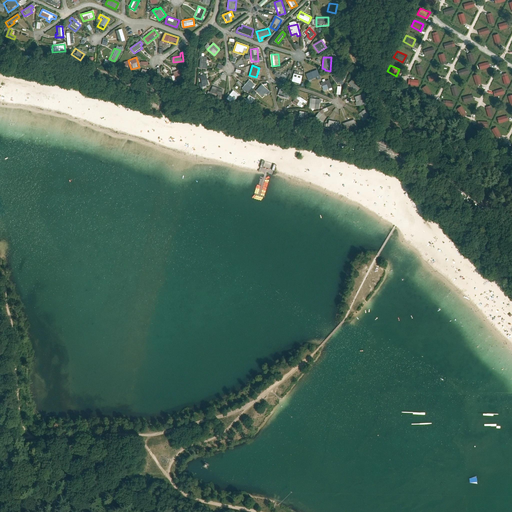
[(186,79),(182,67),(172,71),(176,83),(186,79)]
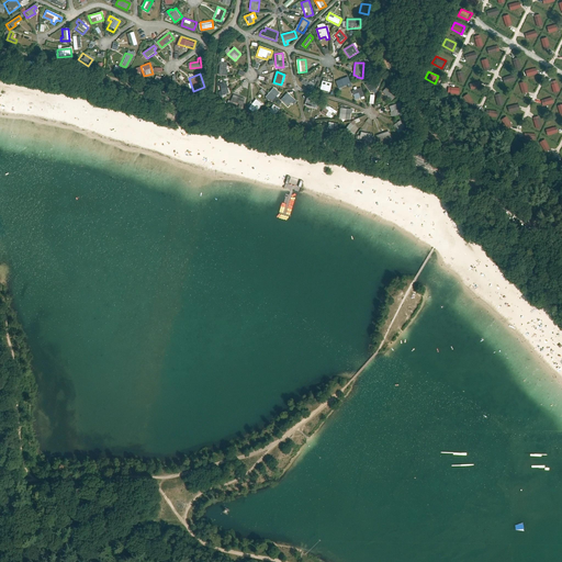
[(304,75),(300,80),(311,89),(315,85),(304,75)]
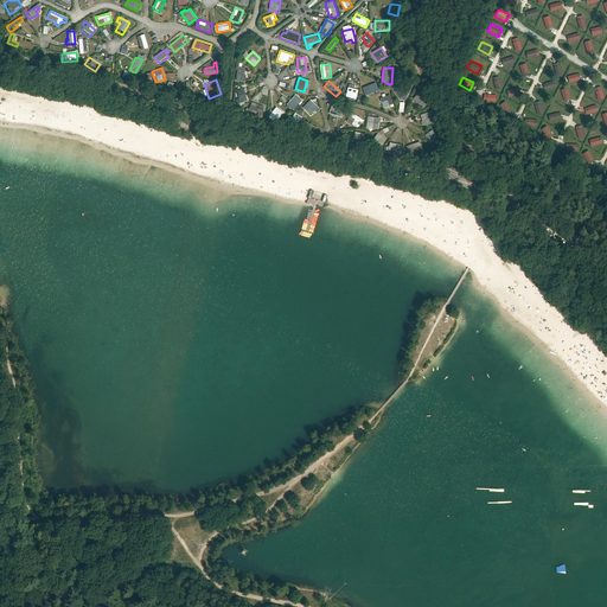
[(357,100),(359,89),(352,88),(353,84),(349,83),(346,97),(357,100)]
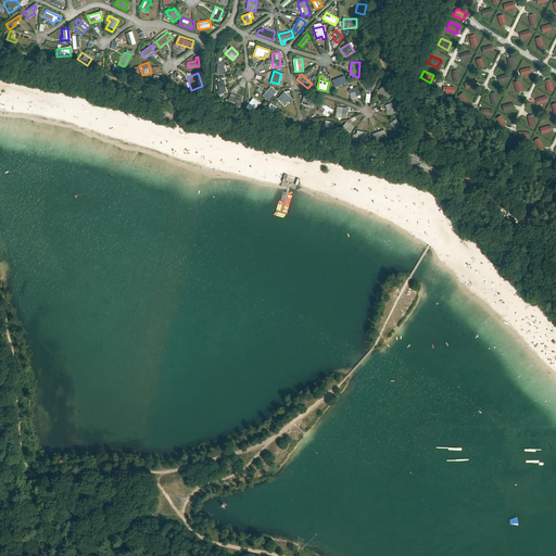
[(349,86),(345,76),(333,80),(337,87),(345,84),(346,87),(349,86)]
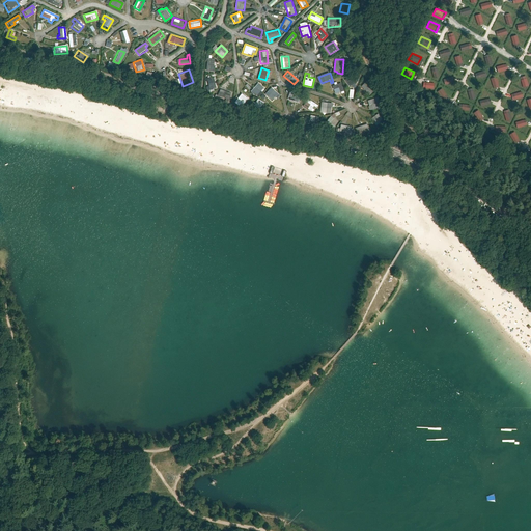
[(354,74),(345,80),(350,86),(358,80),(354,74)]
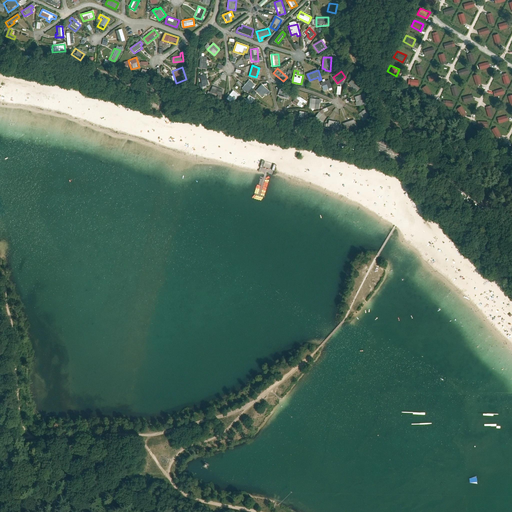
[(205,73),(198,74),(202,89),(208,87),(205,73)]
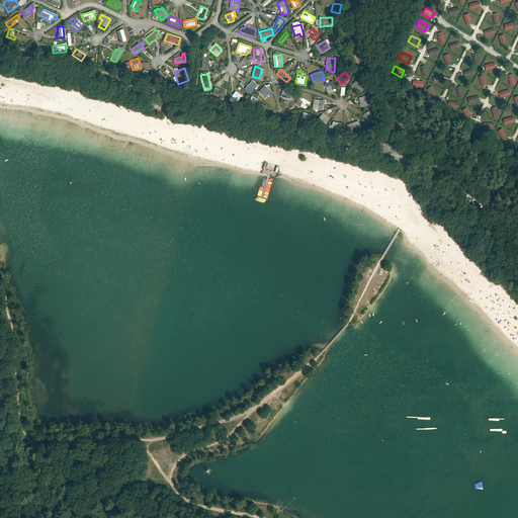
[(252,79),(245,88),(252,94),(260,85),(252,79)]
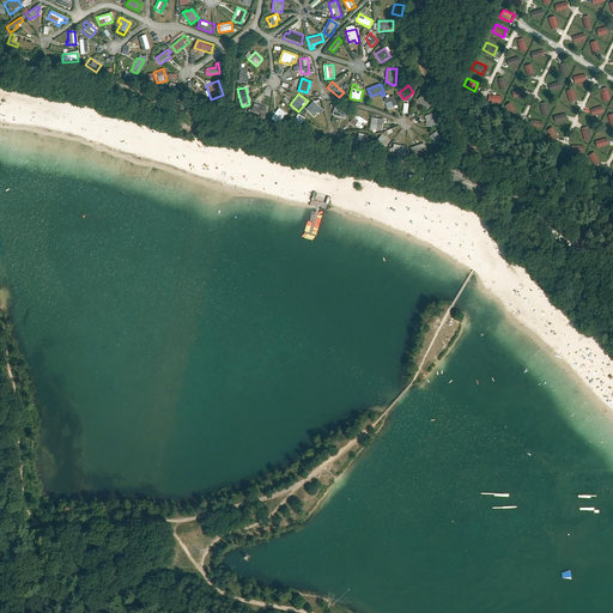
[(389,95),(382,97),(388,111),(399,107),(394,95),(390,96),(389,95)]
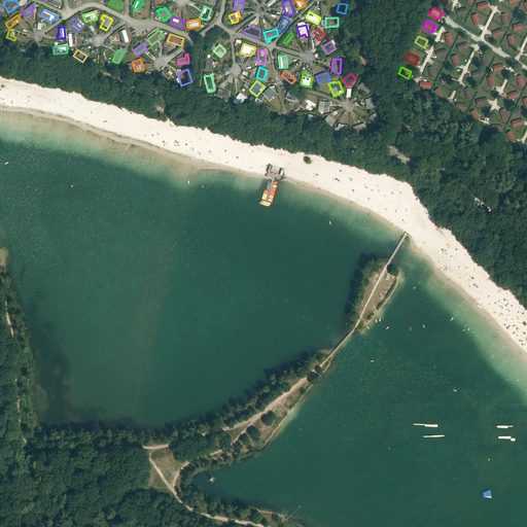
[(373,90),(364,81),(359,85),(367,94),(373,90)]
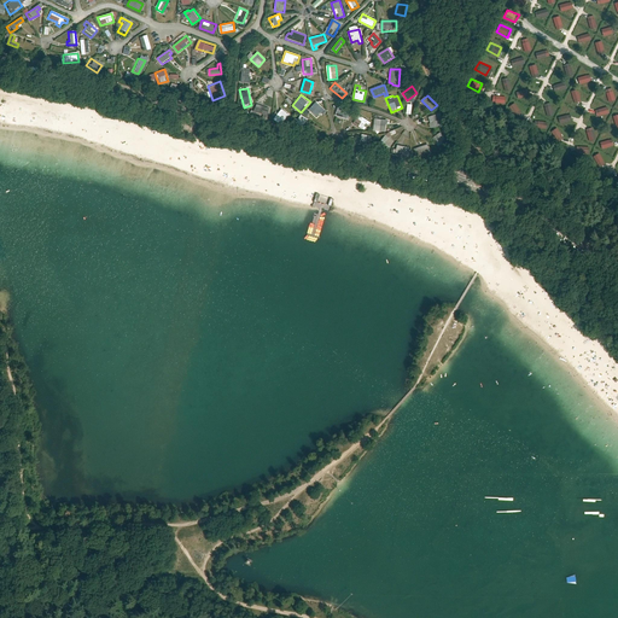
[(316,117),(325,109),(316,101),(309,110),(316,117)]
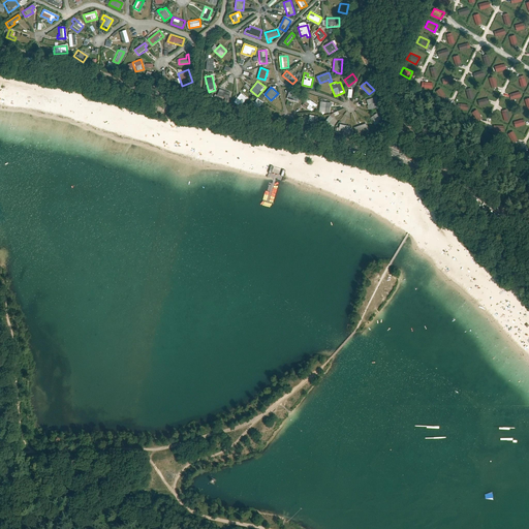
[(228,98),(230,92),(220,89),(218,95),(228,98)]
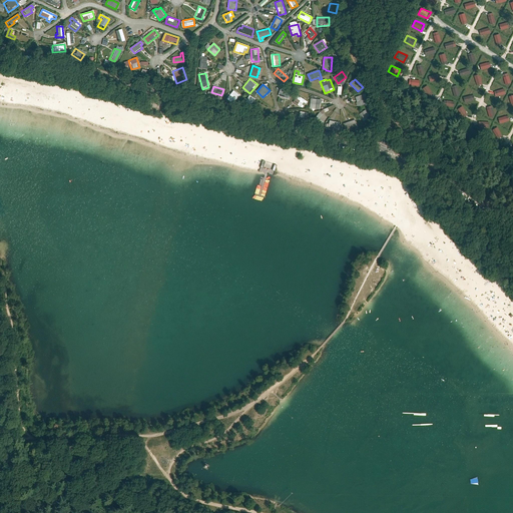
[(503,88),(493,91),(495,97),(505,94),(503,88)]
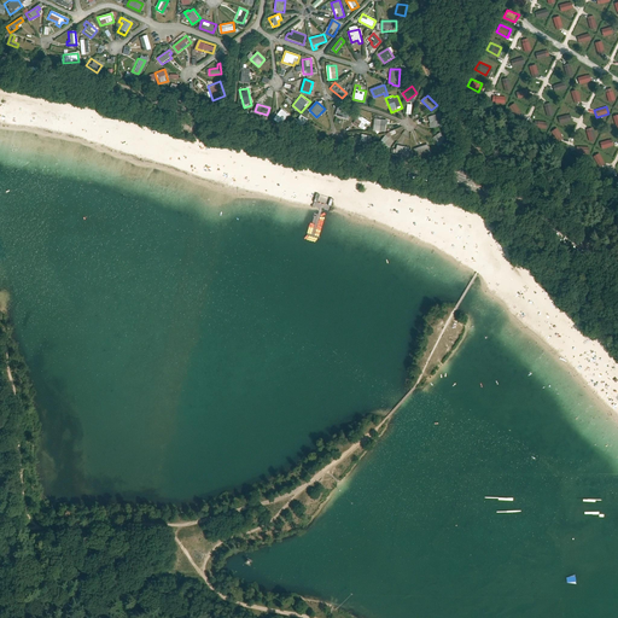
[(283,122),(289,115),(281,108),(275,115),(283,122)]
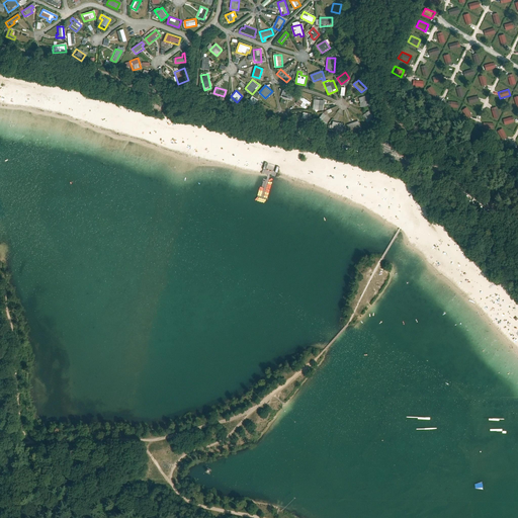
[(283,90),(282,97),(293,99),(294,92),(283,90)]
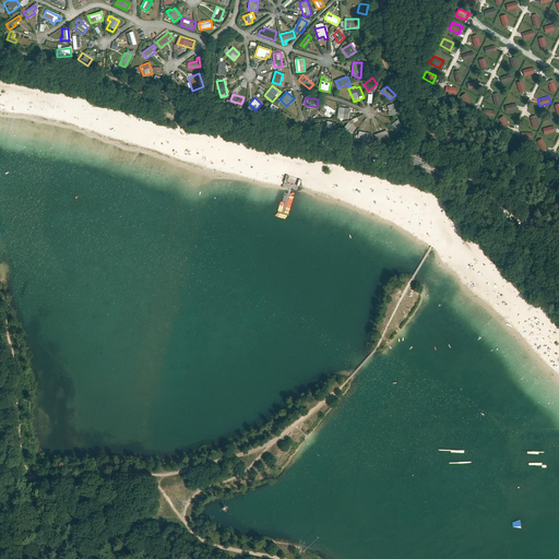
[(402,111),(399,102),(390,105),(393,115),(402,111)]
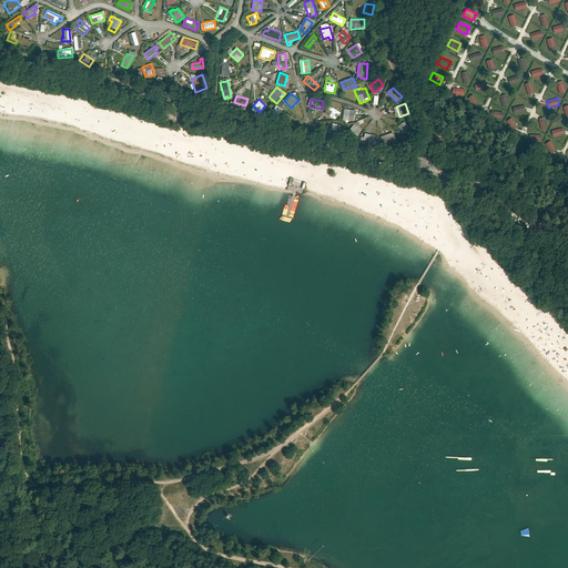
[(283,109),(277,105),(273,112),(279,115),(283,109)]
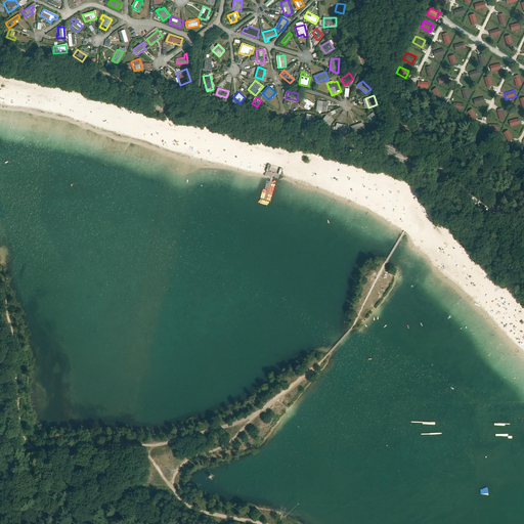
[(312,102),(305,97),(301,104),(308,110),(312,102)]
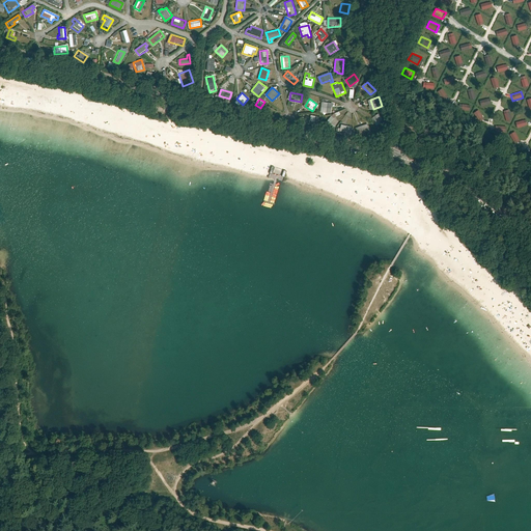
[(332,103),(324,103),(324,113),(331,114),(332,103)]
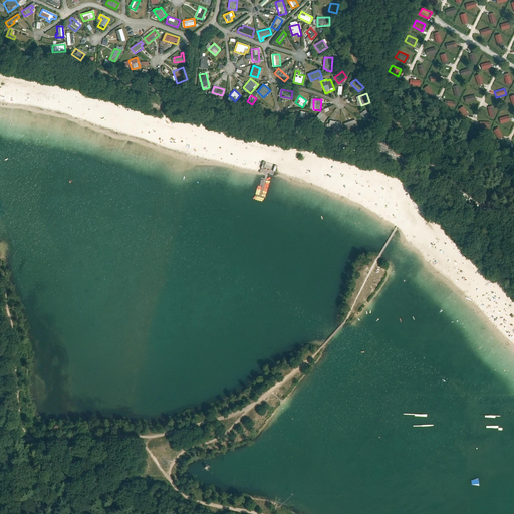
[(468,115),(463,107),(459,109),(464,117),(468,115)]
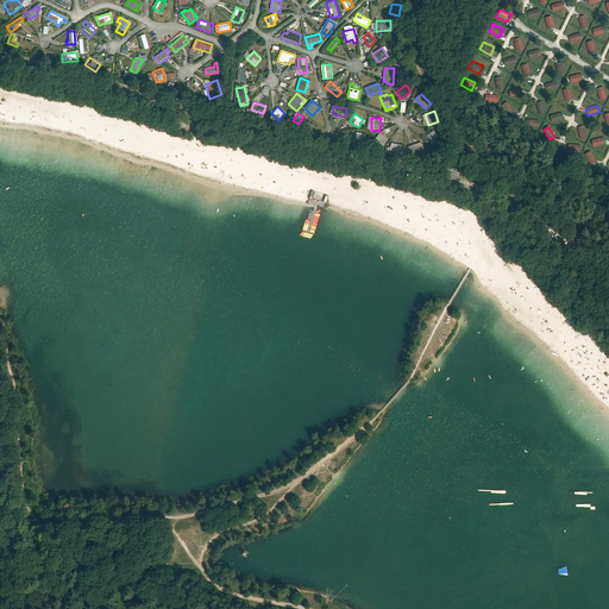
[(440,138),(435,132),(428,137),(432,144),(440,138)]
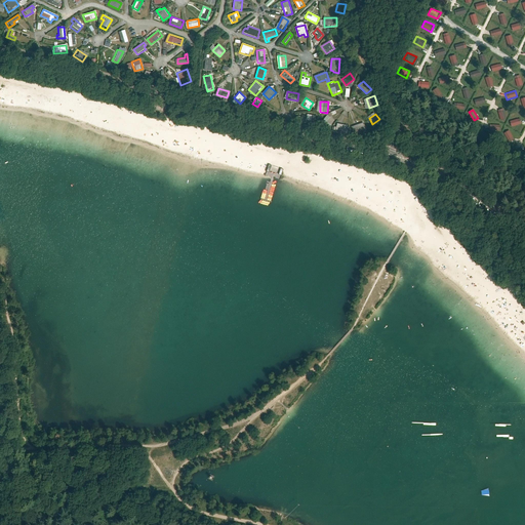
[(335,121),(327,115),(322,122),(330,128),(335,121)]
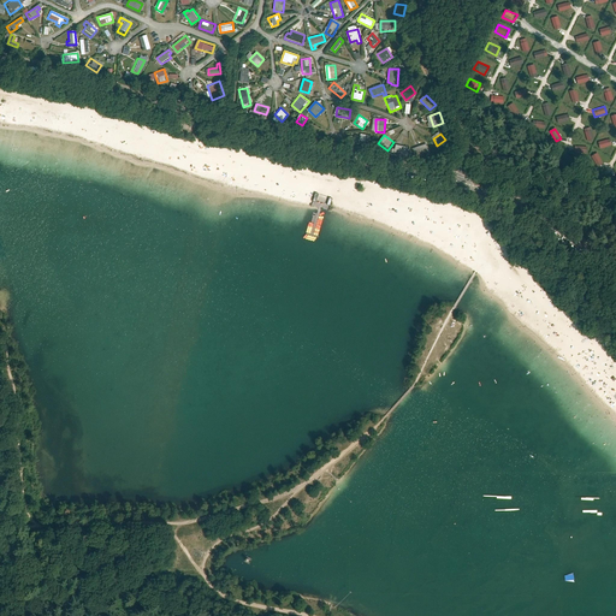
[(428,150),(426,143),(414,148),(418,157),(428,150)]
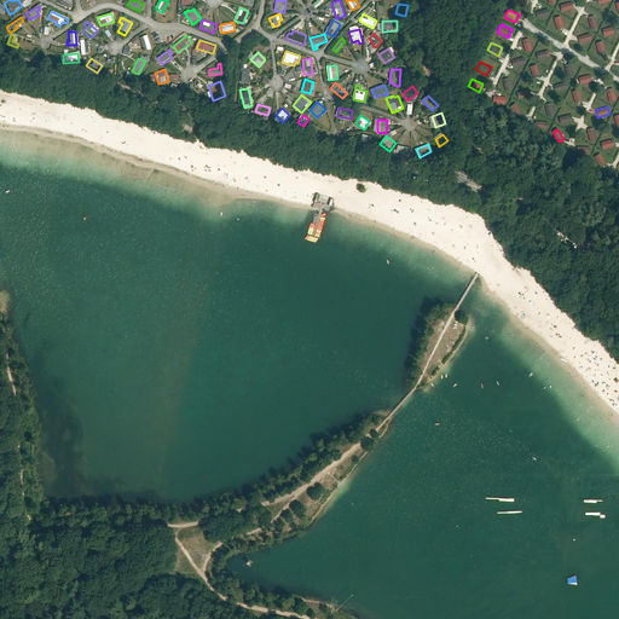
[(399,145),(397,155),(406,157),(409,148),(399,145)]
